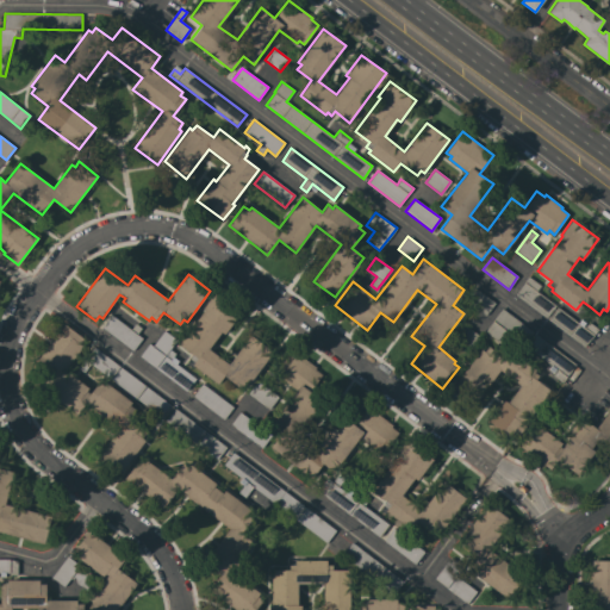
[(515,294),(524,281),(528,277),(541,285),(536,291),(555,305),(547,318),(515,294)]
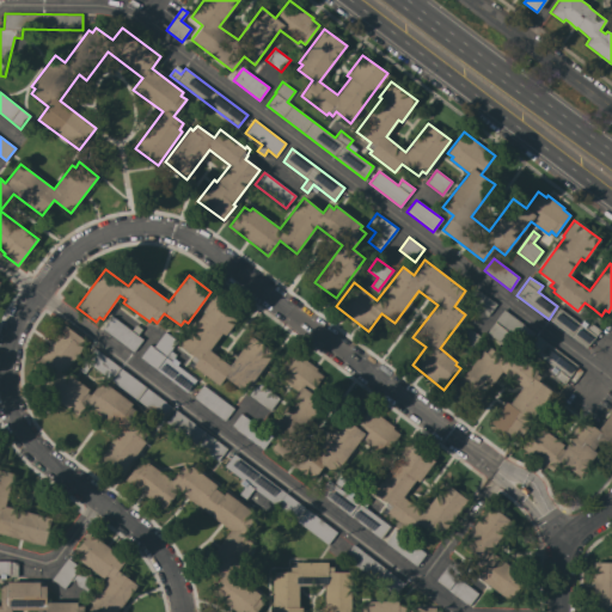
[(497,304),(488,317),(466,300),(476,288),(497,304)]
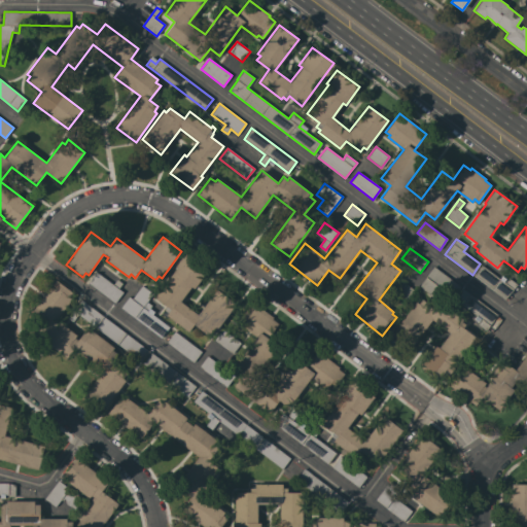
[(214,332),(211,330),(208,336),(194,324),(188,331),(166,315),(168,313),(164,310),(167,307),(154,297),(177,268),(175,267),(182,257),(205,274),(194,288),(191,286),(180,302),(198,314),(216,289),(236,304),(214,332)]
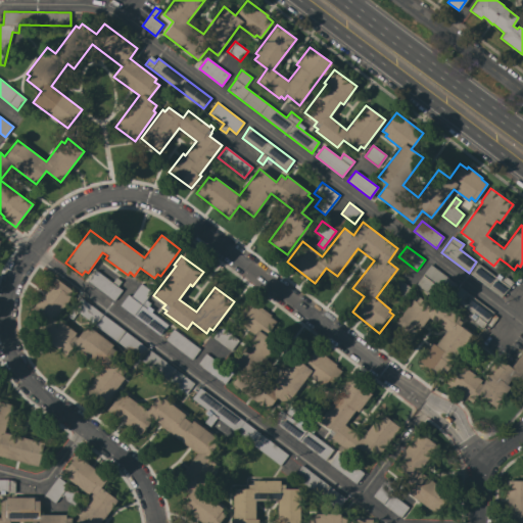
[(470,274),(478,263),(502,281),(505,276),(513,282),(501,297),(470,274)]
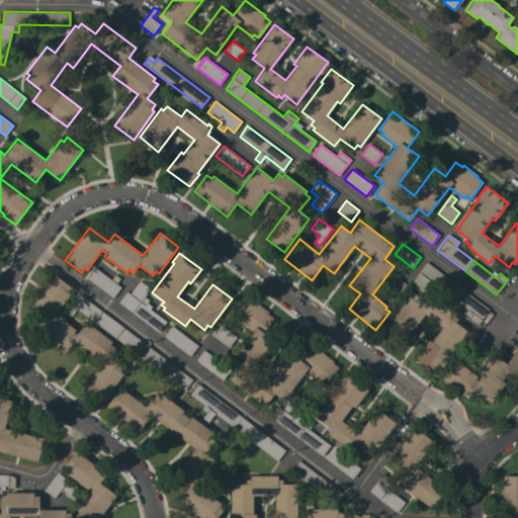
[(412,281),(426,262),(452,281),(443,293),(433,286),(428,293),(426,292),(412,281)]
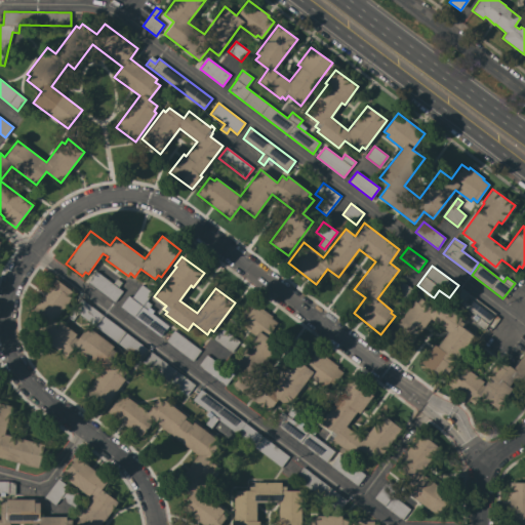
[(88,282),(96,271),(113,283),(117,278),(122,282),(118,287),(123,291),(115,301),(88,282)]
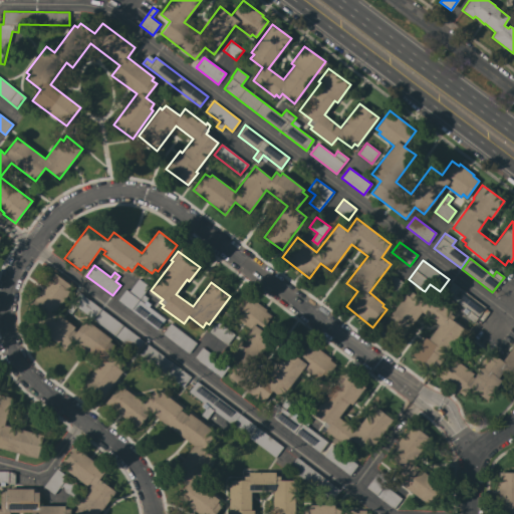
[(54,312),(74,327),(72,329),(75,332),(83,321),(87,325),(89,322),(111,338),(109,341),(113,344),(108,352),(110,353),(109,354),(122,364),(119,368),(122,370),(101,399),(82,386),(101,360),(72,338),(65,348),(37,328),(46,316),(31,304),(54,273),(70,285),(67,289),(69,291),(54,312)]
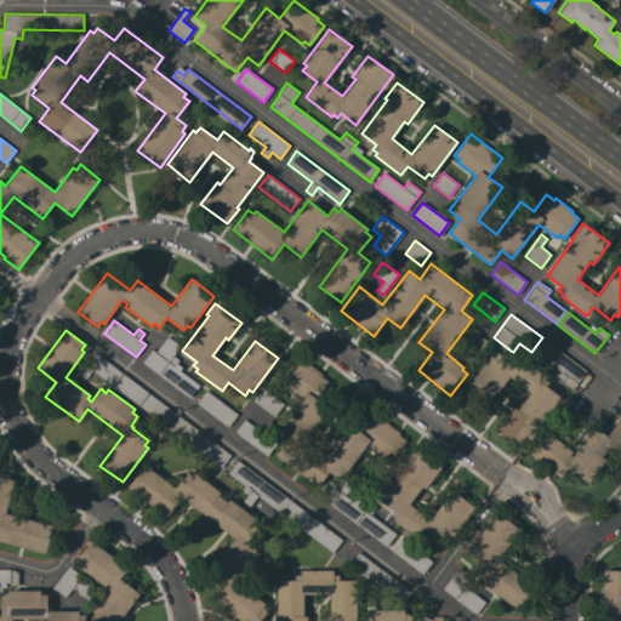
[(489,342),(479,355),(463,343),(473,330),(489,342)]
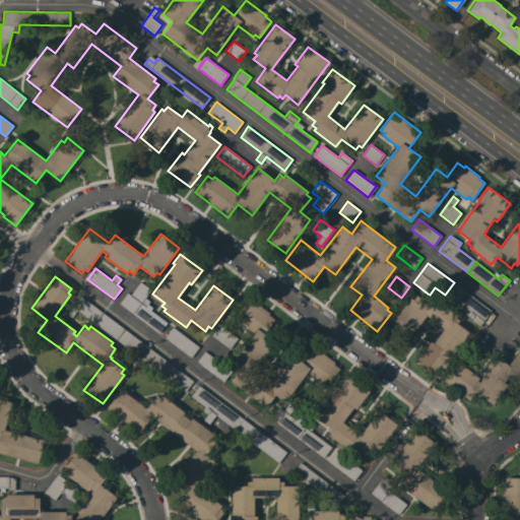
[(119,304),(127,293),(130,295),(140,281),(150,289),(144,298),(149,302),(145,307),(167,323),(158,333),(119,304)]
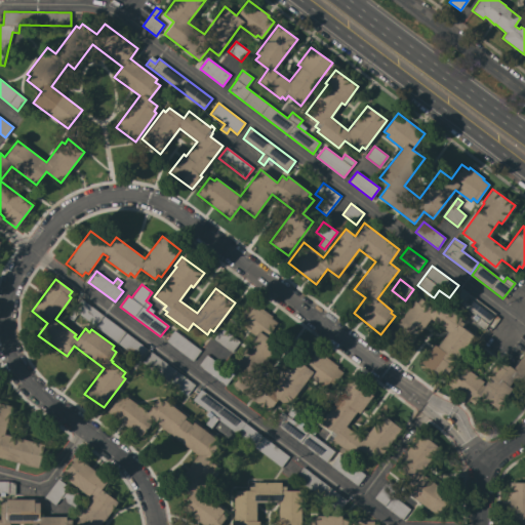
[(495,314),(484,329),(476,323),(480,318),(452,297),(460,287),(495,314)]
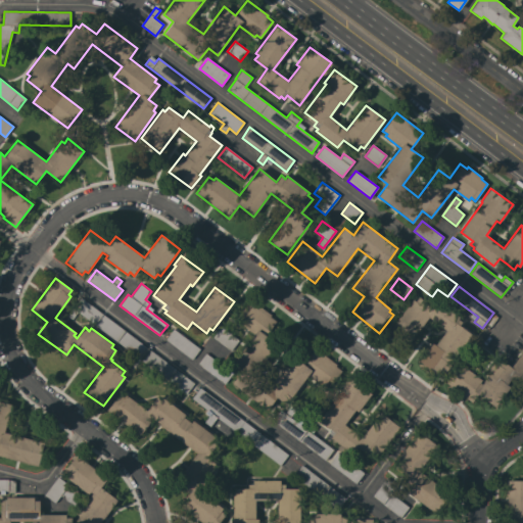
[(409,342),(390,329),(413,299),(415,301),(419,296),(432,307),(437,300),(460,317),(458,319),(462,322),(459,325),(471,334),(448,364),(450,365),(441,378),(419,362),(433,343),(435,345),(446,330),(428,317),(409,342)]
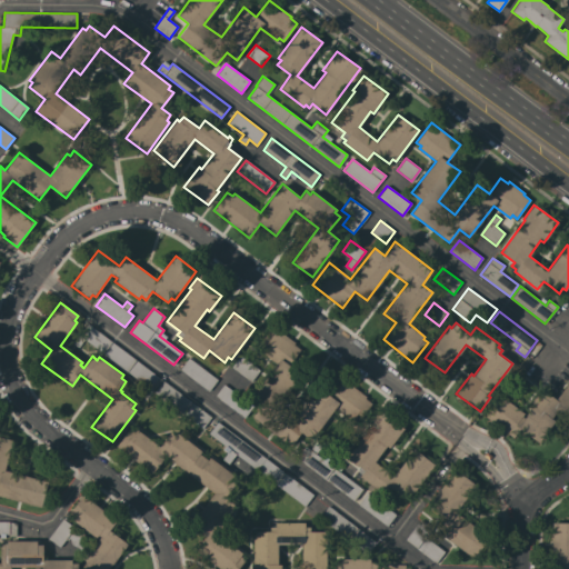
[(160,378),(151,390),(85,339),(79,347),(73,343),(88,323),(160,378)]
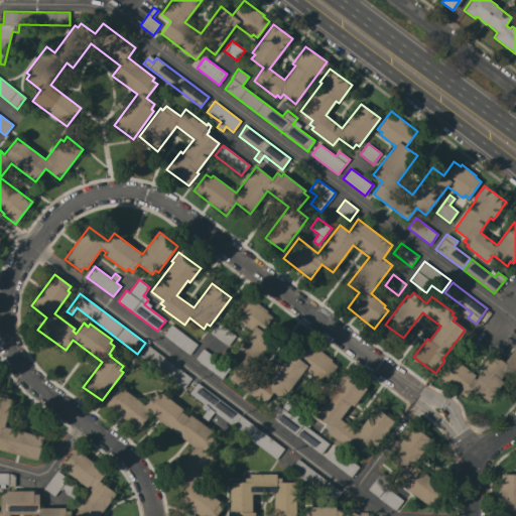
[(229,378),(238,366),(229,359),(251,330),(236,318),(238,316),(234,312),(246,296),(271,316),(260,331),(273,340),(253,367),(268,378),(286,355),(297,363),(311,344),(333,360),(331,361),(338,366),(324,385),(304,370),(282,399),(273,392),(264,404),(229,378)]
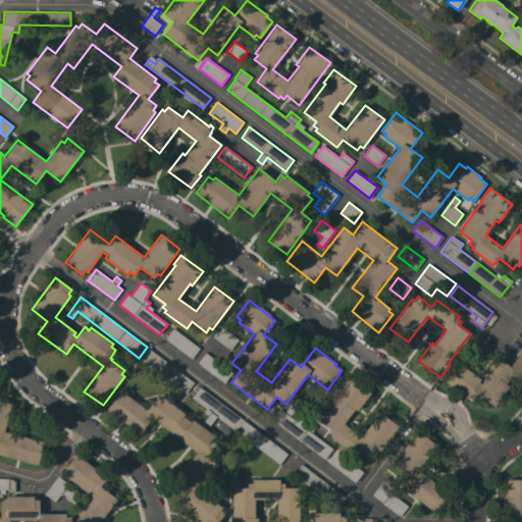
[(238,340),(229,350),(212,336),(220,326),(238,340)]
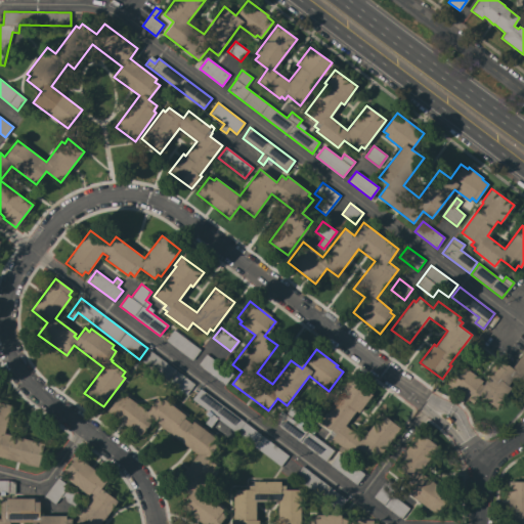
[(201,349),(192,360),(166,340),(174,330),(201,349)]
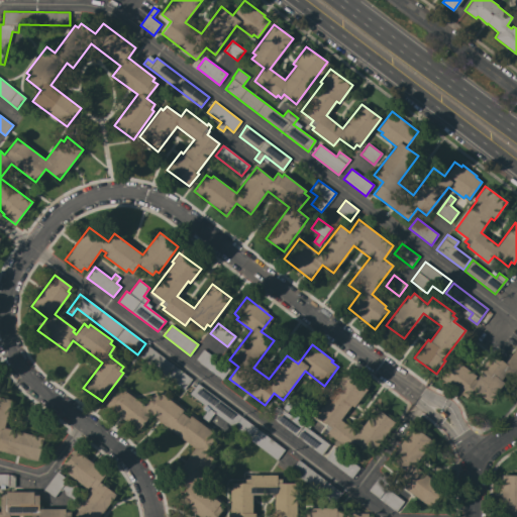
[(192,379),(184,389),(140,356),(148,345),(192,379)]
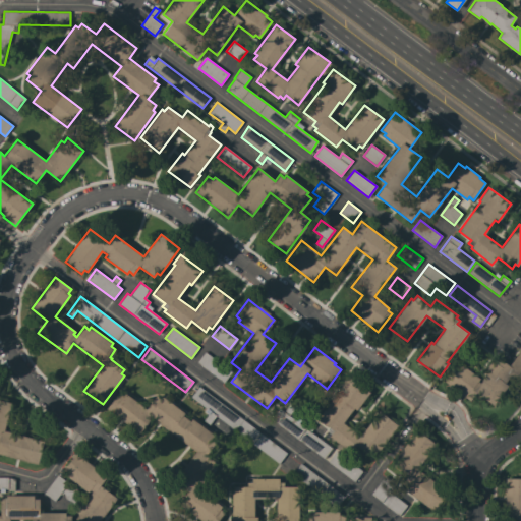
[(456,363),(460,367),(461,365),(479,379),(478,381),(480,382),(486,373),(483,371),(491,360),(495,362),(498,357),(509,365),(520,350),(520,384),(510,375),(504,383),(508,386),(494,405),(475,392),(469,400),(443,380),(456,363)]
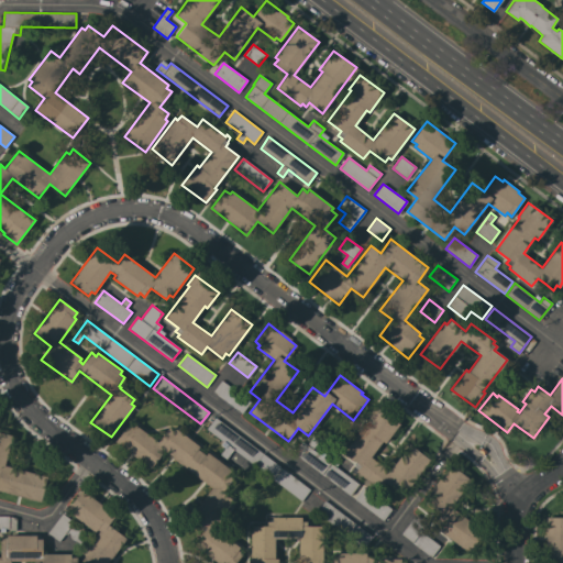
[(213,392),(221,381),(250,401),(242,414),(213,392)]
